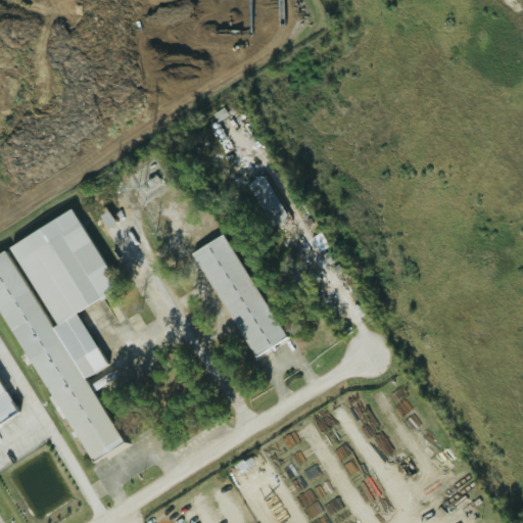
[(284,218),(259,176),(243,185),(268,227),(284,218)]
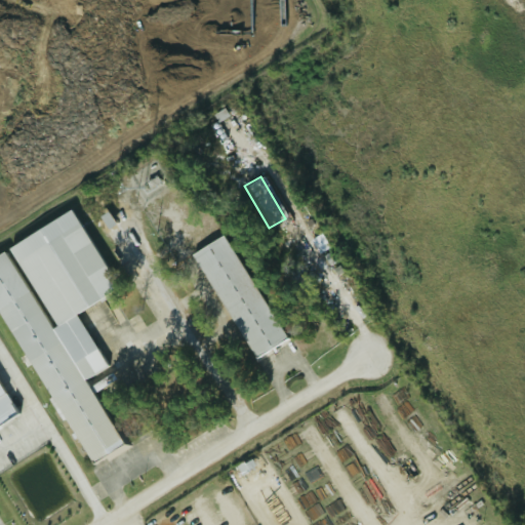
[(0,301),(85,468),(122,448),(86,378),(106,368),(91,341),(90,342),(86,333),(74,339),(64,319),(115,292),(75,213),(0,251),(0,301)]
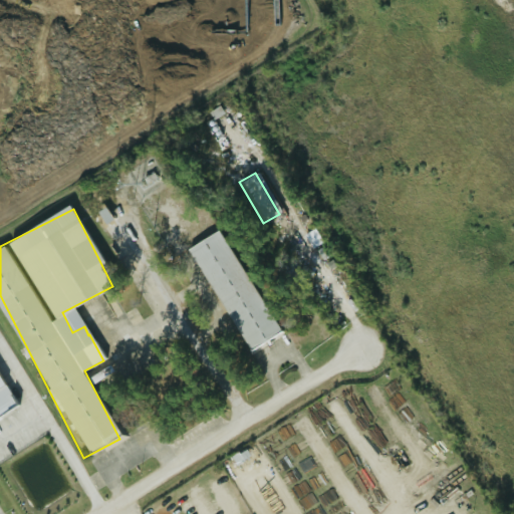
[(189,247),(246,351),(279,333),(222,229),(189,247)]
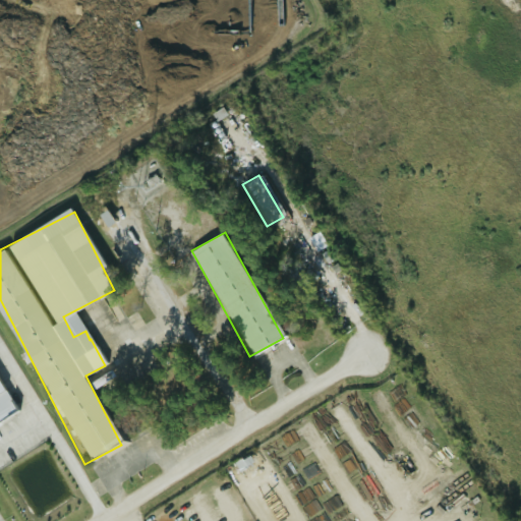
[(0,419),(12,413),(0,391),(0,419)]
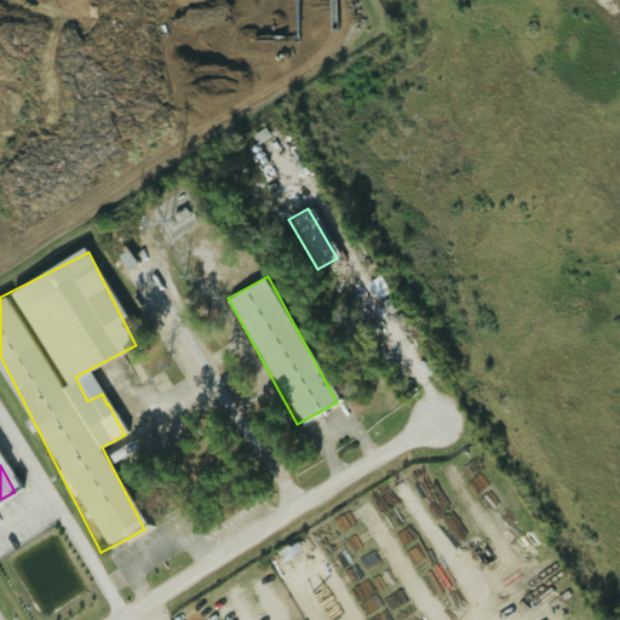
[(282,563),(299,557),(292,540),(276,547),(282,563)]
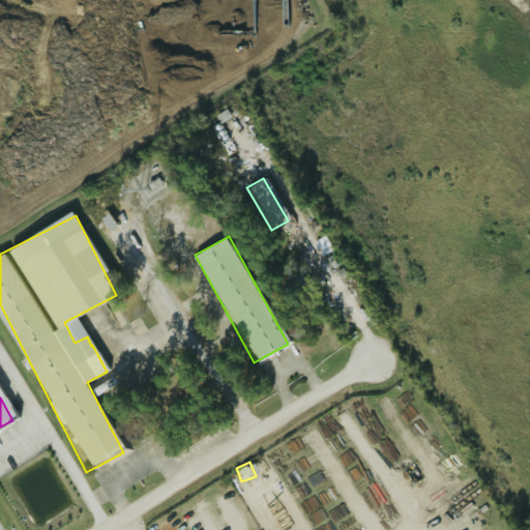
All buildings are outlined.
